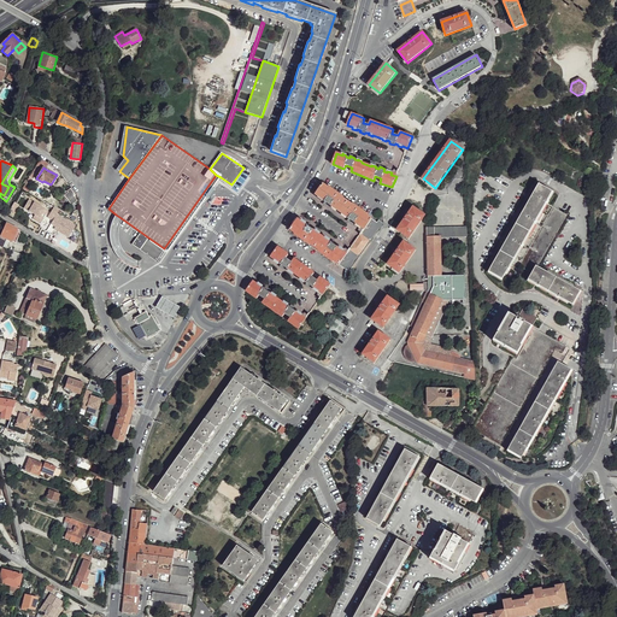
[(245,170),(244,168),(231,184),(234,187),(245,170)]
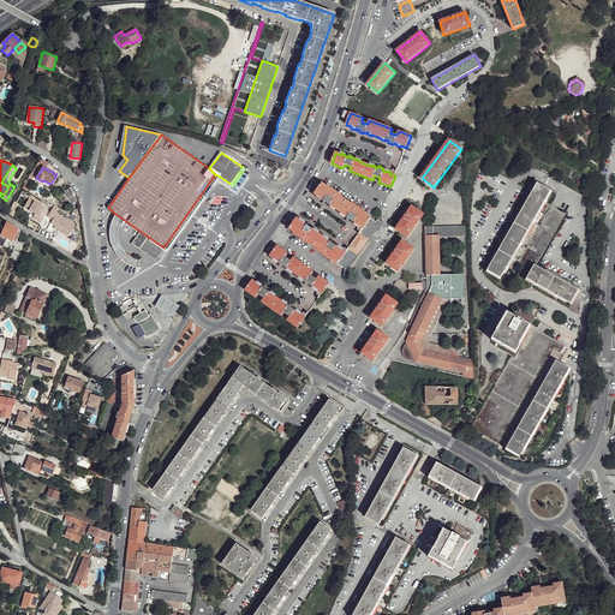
[(218,179),(220,177),(215,174),(163,248),(165,248),(167,250),(218,179)]
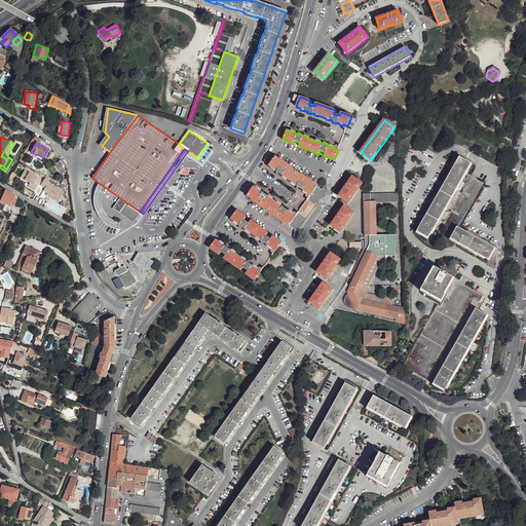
[(188,151),(186,153),(197,160),(199,159),(197,157),(188,151)]
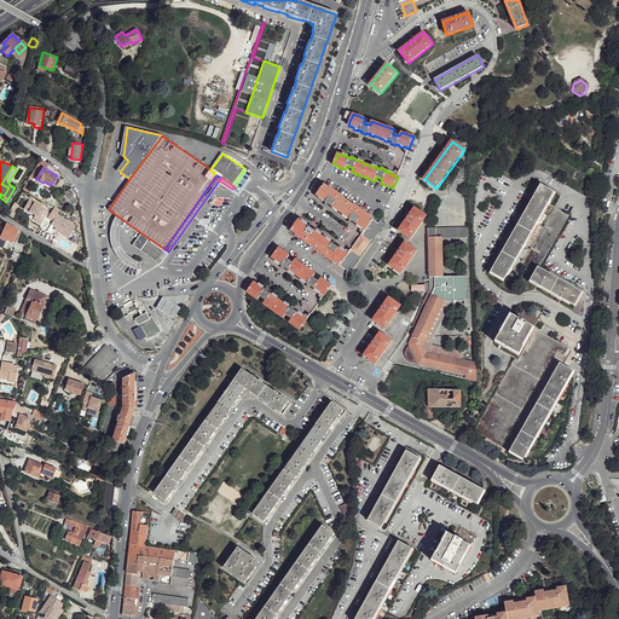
[(365,231),(372,220),(368,217),(369,215),(354,206),(353,206),(343,200),(345,198),(330,189),(329,189),(324,185),(317,196),(320,198),(319,200),(323,202),(324,201),(327,203),(325,204),(330,208),(331,207),(334,208),(334,209),(337,212),(339,212),(345,215),(343,217),(347,219),(347,218),(351,220),(350,221),(354,225),(356,224),(359,226),(358,227),(362,230),(362,229),(365,231)]
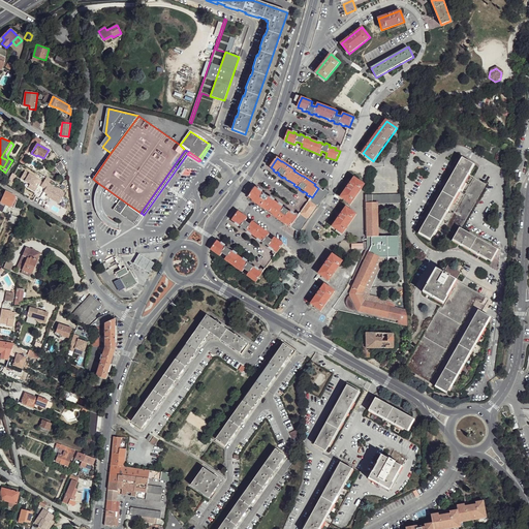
[(434,235),(474,164),(463,158),(419,232),(431,240),(434,235)]
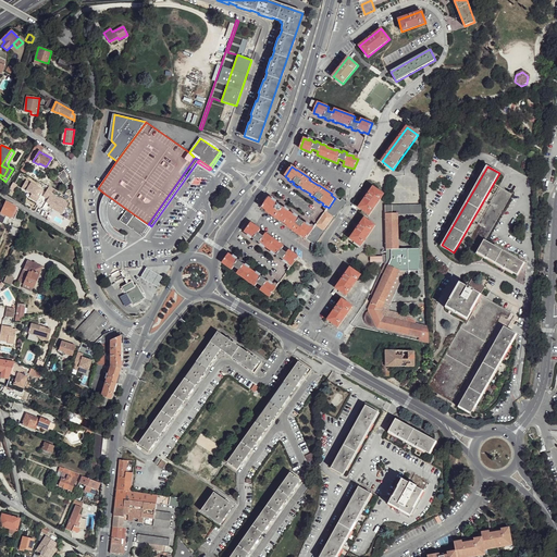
[(67,176),(63,170),(60,173),(61,173),(58,176),(64,185),(70,181),(66,176),(67,176)]
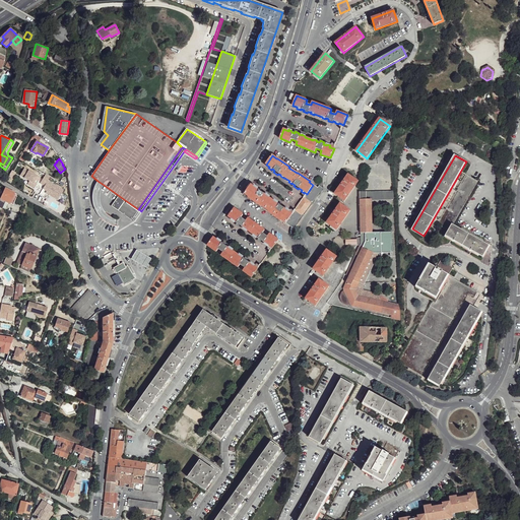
[(468,164),(466,161),(427,231),(429,232),(435,222),(462,173),(468,164)]
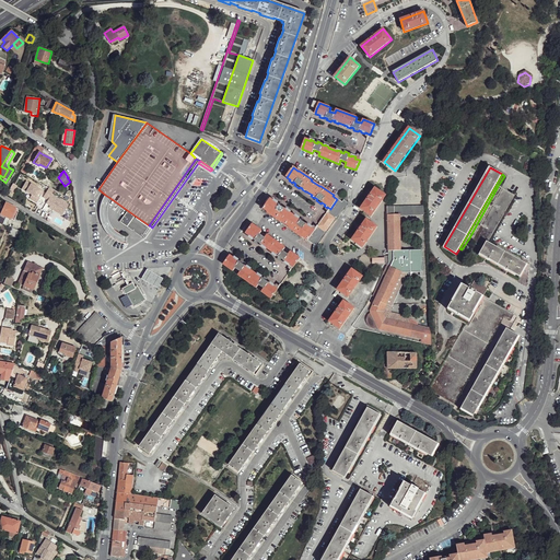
[(515,196),(498,186),(468,240),(483,248),(480,255),(516,275),(521,278),(527,265),(521,261),(521,259),(516,257),(515,258),(502,251),(502,248),(498,246),(497,248),(488,243),(515,196)]
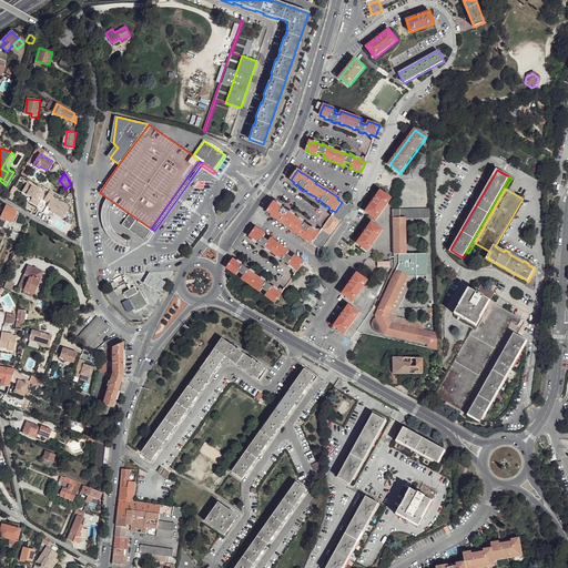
[(376,220),(392,199),(381,191),(366,212),(376,220)]
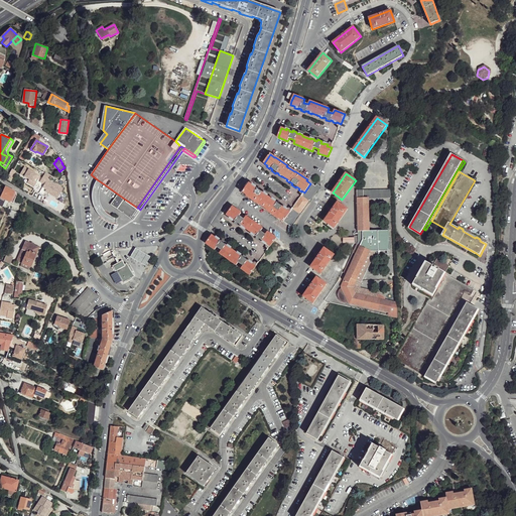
[(283,222),(289,213),(287,211),(287,210),(284,208),(284,209),(281,207),(282,206),(278,203),(277,204),(275,203),(276,202),(273,200),(272,201),(267,197),(267,196),(265,194),(264,195),(262,192),(262,191),(259,188),(258,189),(255,187),(256,187),(253,184),(252,185),(249,183),(243,192),(247,196),(246,197),(259,205),(267,210),(266,211),(278,219),(279,219),(283,222)]
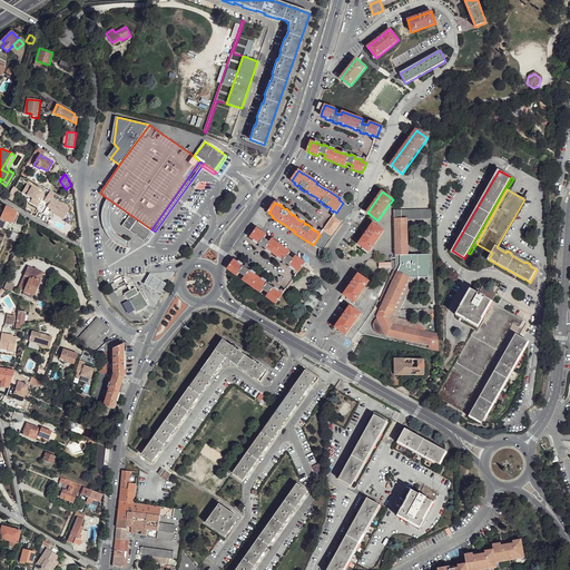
[(320,235),(313,245),(317,248),(320,245),(324,246),(352,207),(344,203),(343,203),(336,213),(320,235)]
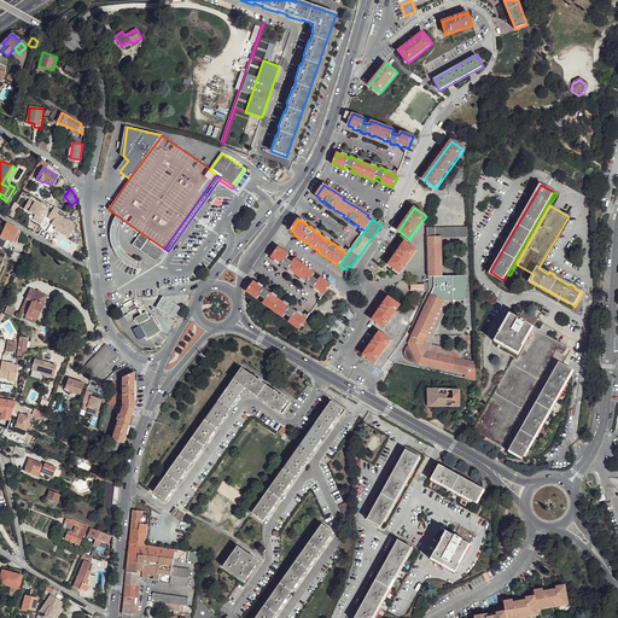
[(17,229),(6,223),(1,237),(6,239),(11,240),(17,229)]
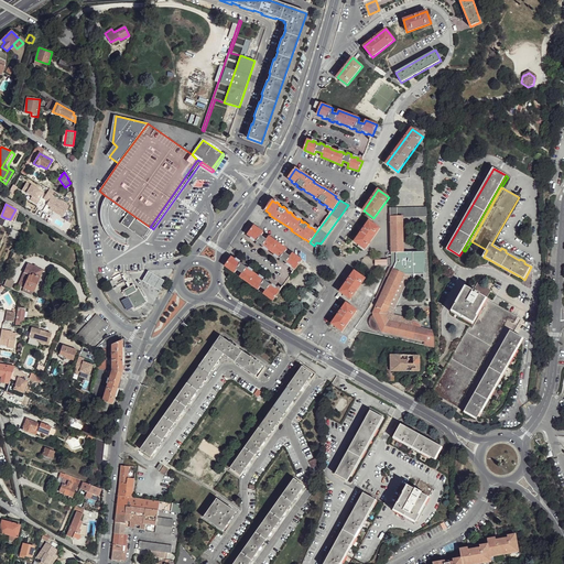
[(427,215),(426,206),(390,208),(391,253),(404,252),(402,216),(427,215)]
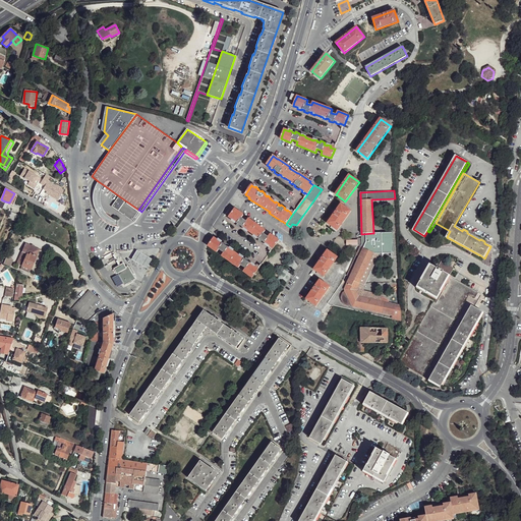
[(131,220),(139,210),(138,210),(118,195),(111,206),(131,220)]
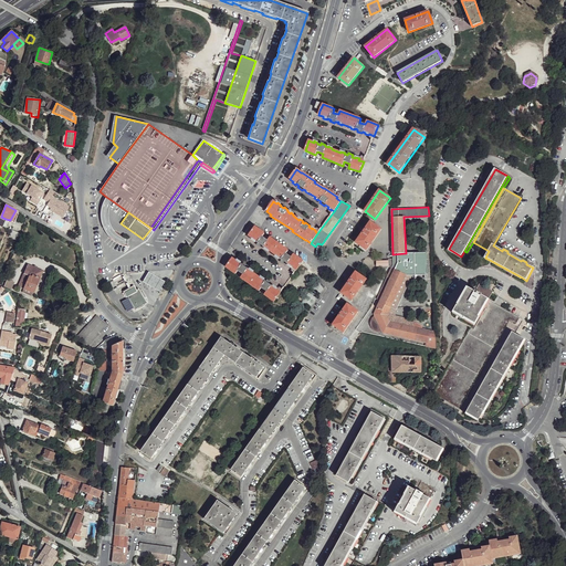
[(367,251),(381,230),(370,222),(356,243),(367,251)]
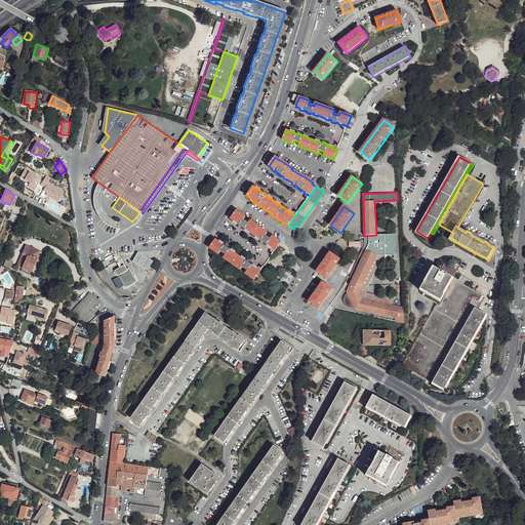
[(275,251),(281,242),(272,236),(270,239),(266,236),(268,233),(250,219),(248,223),(243,219),(245,216),(237,210),(231,218),(235,221),(234,223),(237,225),(238,224),(240,226),(239,228),(243,230),(244,229),(246,230),(246,232),(248,234),(249,233),(256,238),(255,239),(258,241),(259,240),(261,241),(260,243),(265,246),(266,244),(269,246),(268,247),(271,249),(272,248),(275,251)]
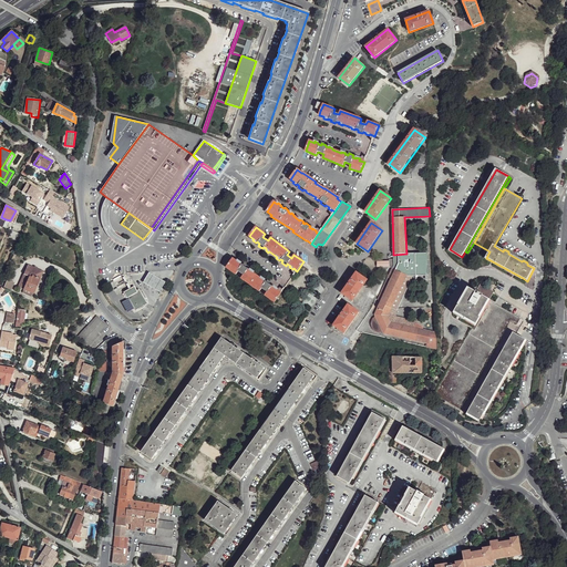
[(9,237),(17,240),(19,234),(11,230),(9,237)]
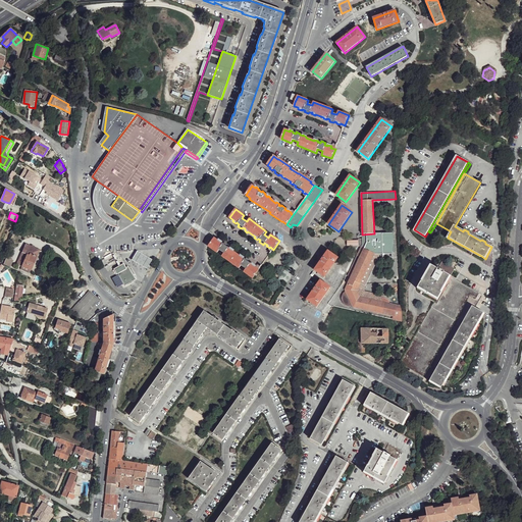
[(424,239),(425,237),(414,229),(413,231),(424,239)]
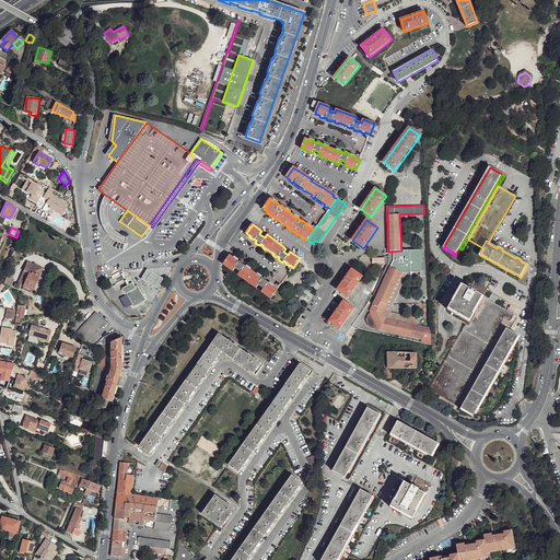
[(422,275),(422,249),(401,251),(388,252),(388,264),(375,293),(377,294),(376,299),(373,305),(384,310),(386,305),(392,307),(408,272),(420,271),(420,275),(422,275)]
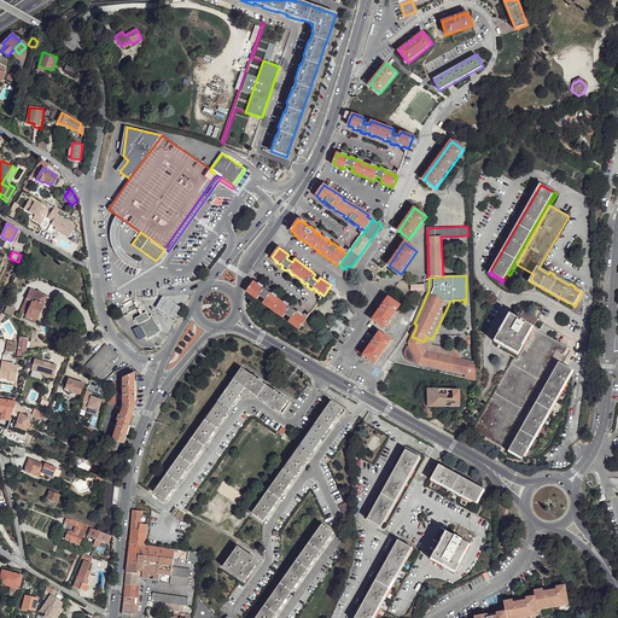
[(567,305),(570,303),(530,281),(529,283),(567,305)]
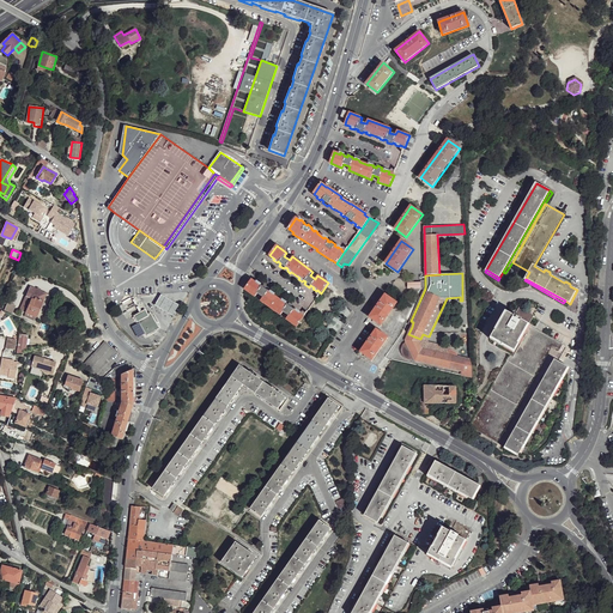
[(297,327),(304,317),(299,314),(299,313),(296,310),(296,311),(293,309),(293,308),(290,304),(289,305),(286,303),(283,301),(281,301),(274,296),(274,295),(271,291),(271,292),(267,291),(268,289),(265,286),(263,287),(260,285),(261,284),(258,281),(256,283),(253,280),(246,290),(255,297),(258,293),(263,297),(261,301),(280,315),(284,313),(289,316),(286,320),(297,327)]
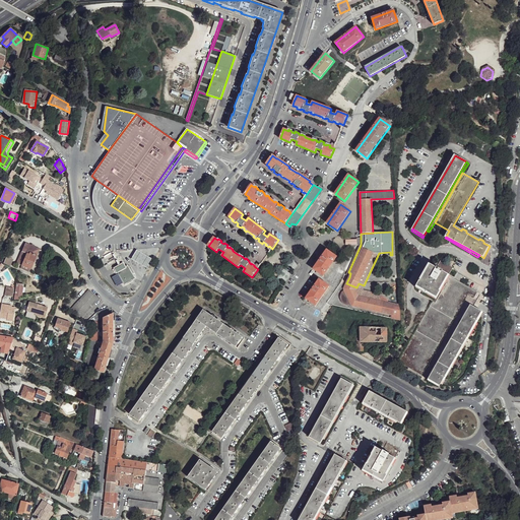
[(16,262),(21,264),(30,268),(36,256),(39,249),(25,243),(16,262)]
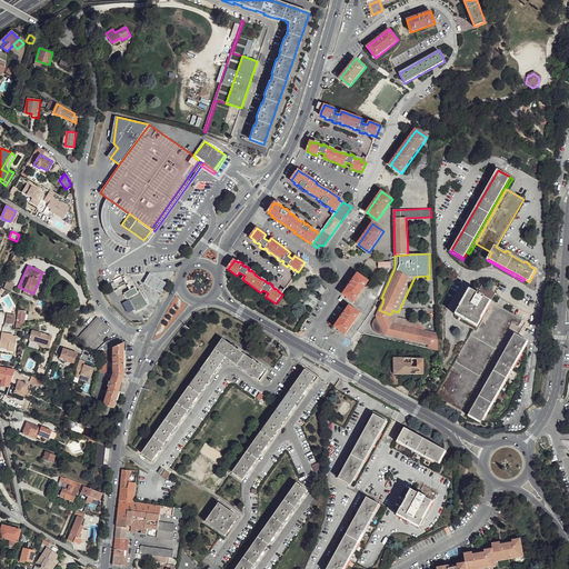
[(162,291),(168,280),(150,271),(145,281),(162,291)]
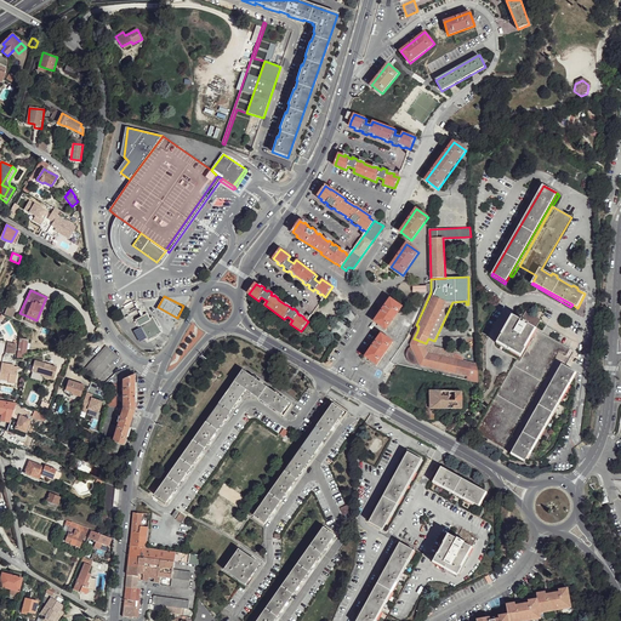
[(51,298),(46,297),(43,306),(36,320),(40,323),(51,298)]
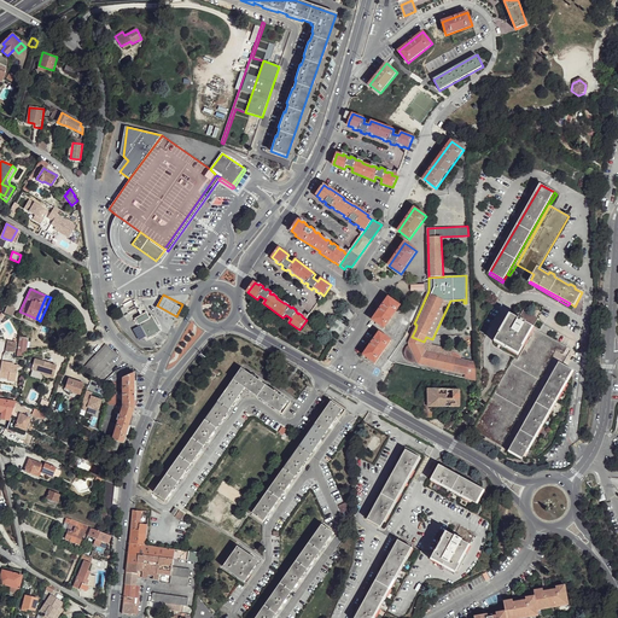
[(384,328),(400,305),(389,297),(373,320),(384,328)]
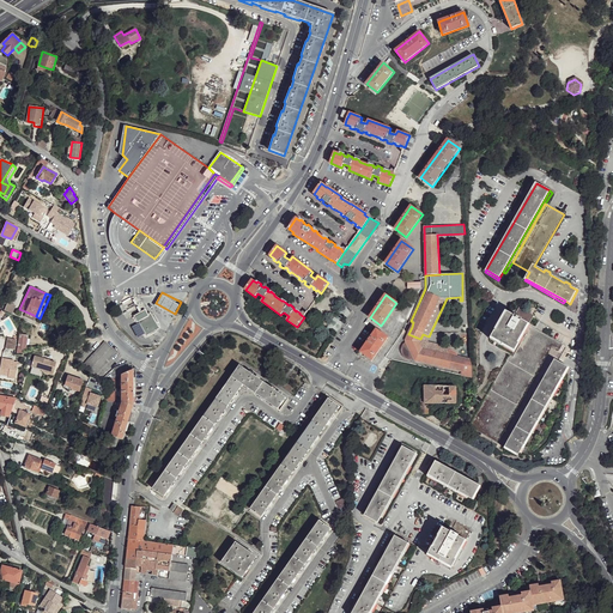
[(12,313),(14,305),(7,303),(5,309),(12,313)]
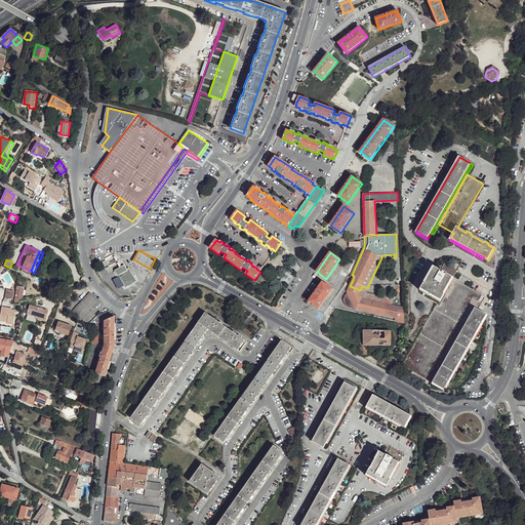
[(457,270),(445,263),(440,271),(453,278),(457,270)]
